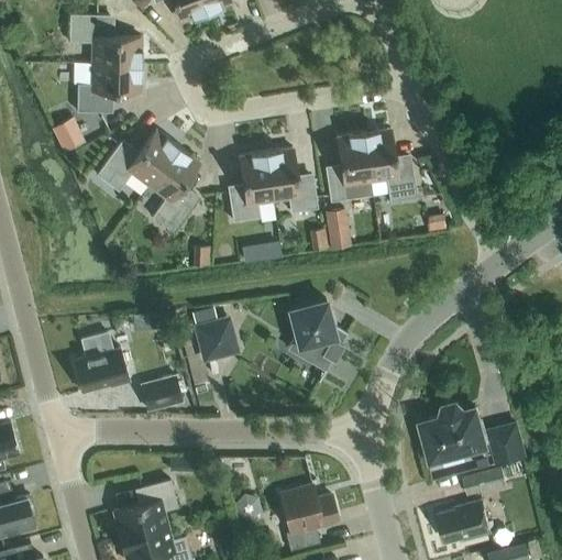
[(141,10),(150,1),(149,0),(134,0),(133,1),(141,10)]
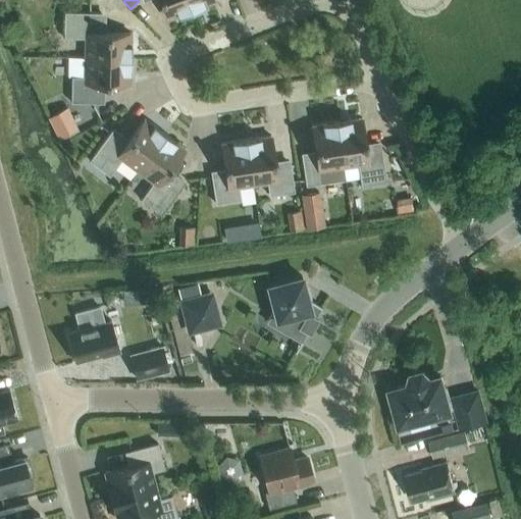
[(192,12),(187,0),(160,0),(168,21),(178,17),(192,12)]
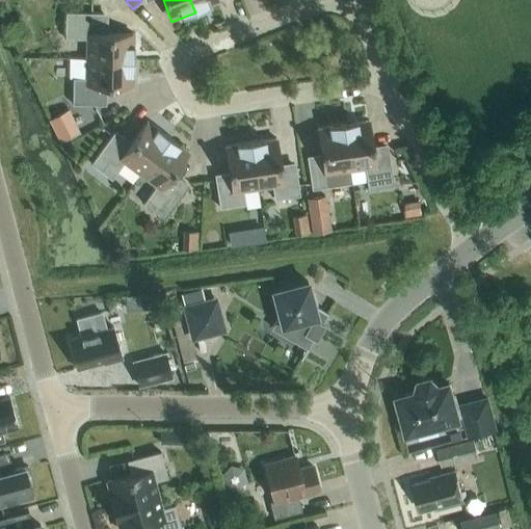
[(190,0),(195,12),(210,7),(210,6),(219,3),(218,0),(190,0)]
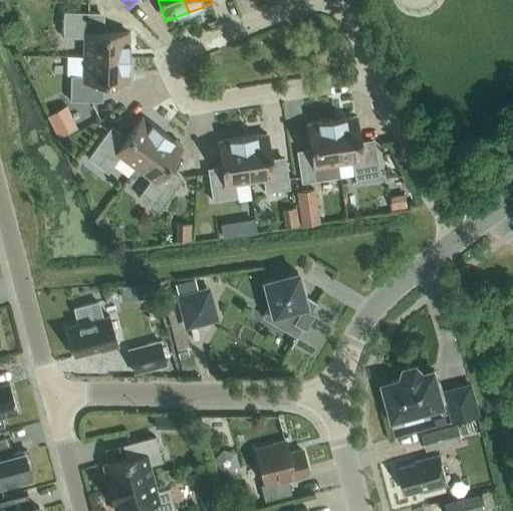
[(83,58),(130,59),(130,44),(130,34),(99,34),(99,14),(64,14),(63,39),(84,39),(83,58)]
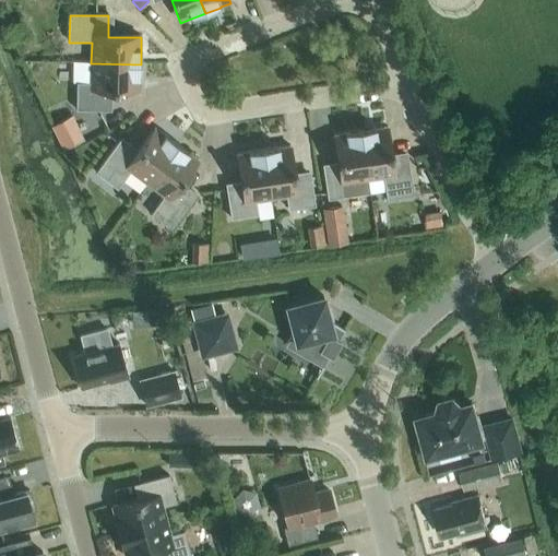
[(141,81),(141,64),(91,63),(91,84),(78,84),(76,111),(107,113),(107,91),(140,92),(140,81),(141,81)]
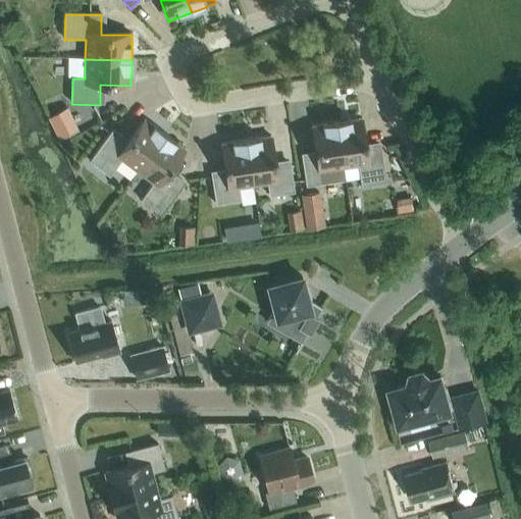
[(68,109),(48,118),(59,141),(79,132),(68,109)]
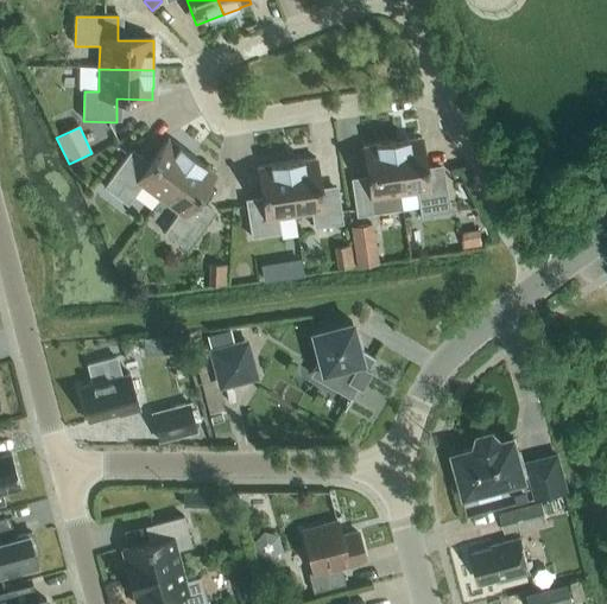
[(410,141),(393,144),(402,197),(417,195),(421,218),(450,214),(444,172),(428,175),(422,140),(410,141)]
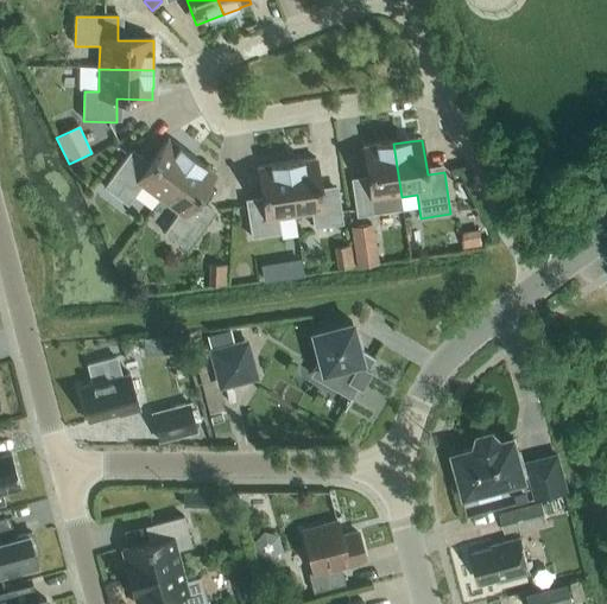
[(143,188),(160,202),(193,158),(179,147),(178,148),(169,141),(147,170),(130,156),(105,189),(128,207),(143,188)]
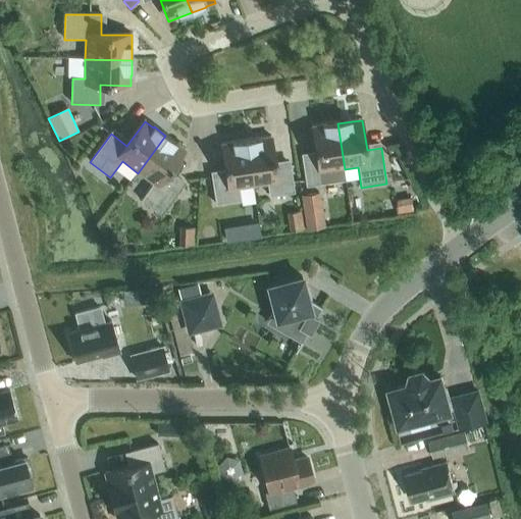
[(302,160),(307,188),(346,182),(345,169),(337,123),(322,125),(322,126),(312,127),(317,158),(302,160)]
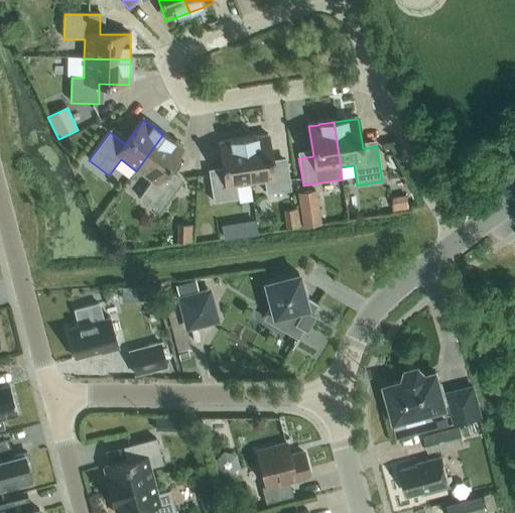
[(175,143),(163,134),(136,171),(152,182),(139,199),(160,214),(181,185),(165,173),(183,149),(175,143)]
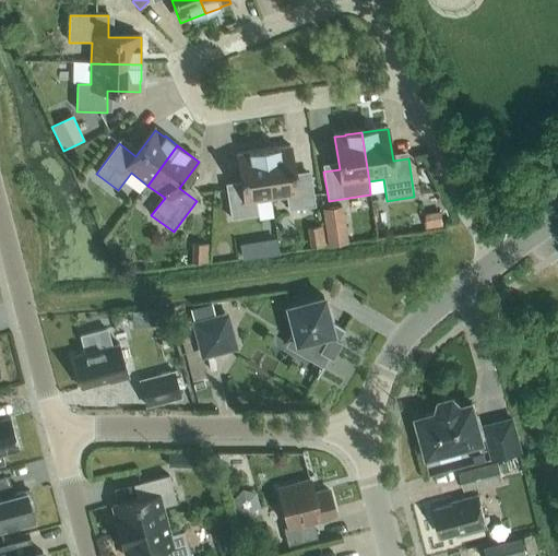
[(280,149),(264,151),(272,201),(287,198),(288,212),(316,208),(311,178),(296,180),(291,148),(280,150),(280,149)]
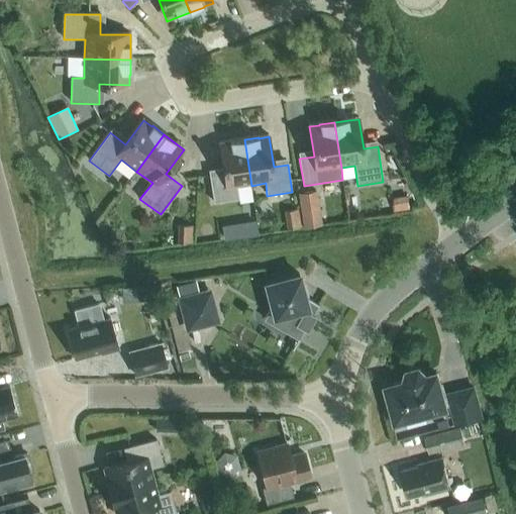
[(237,188),(251,186),(244,139),(229,142),(219,144),(224,174),(210,177),(214,204),(239,200),(237,188)]
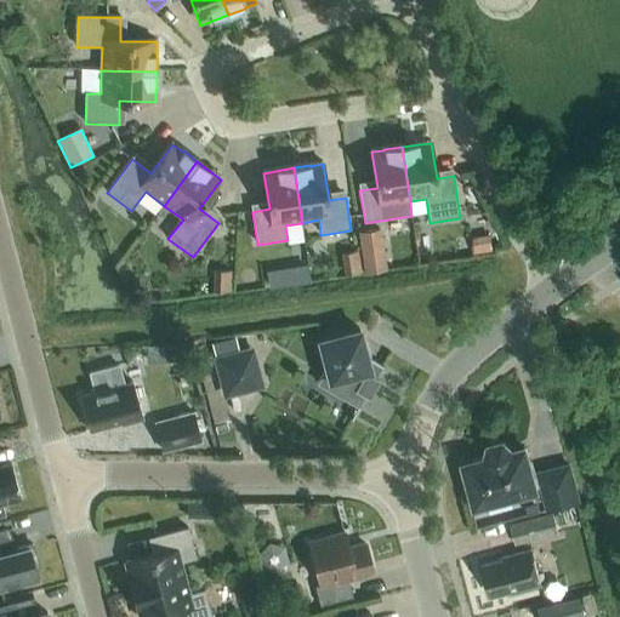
[(381,230),(359,234),(363,260),(385,256),(381,230)]
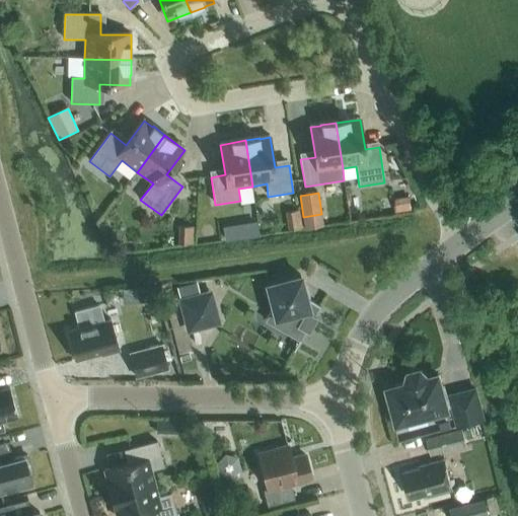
[(286,213),(289,231),(303,228),(300,211),(286,213)]
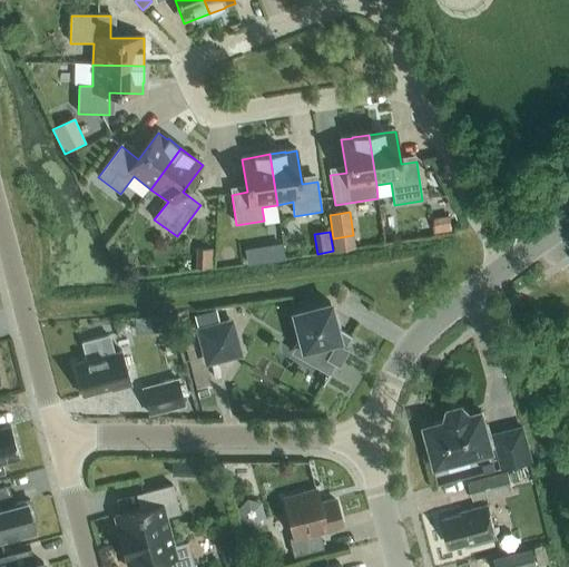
[(345,350),(352,338),(351,338),(337,330),(331,304),(293,314),(300,342),(293,354),(329,374),(322,387),(323,387),(336,364),(340,367),(347,352),(345,350)]
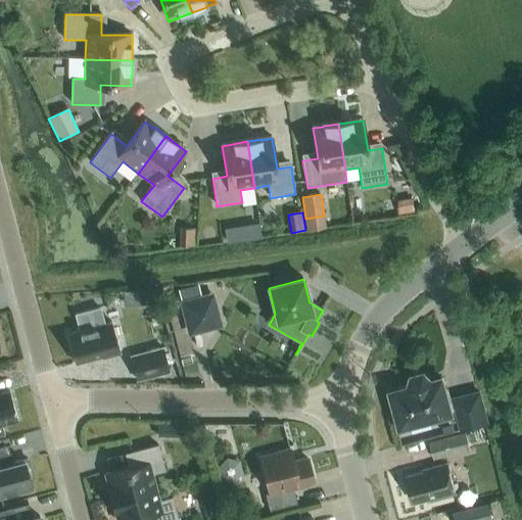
[(125,305),(153,304),(153,290),(124,292),(125,305)]
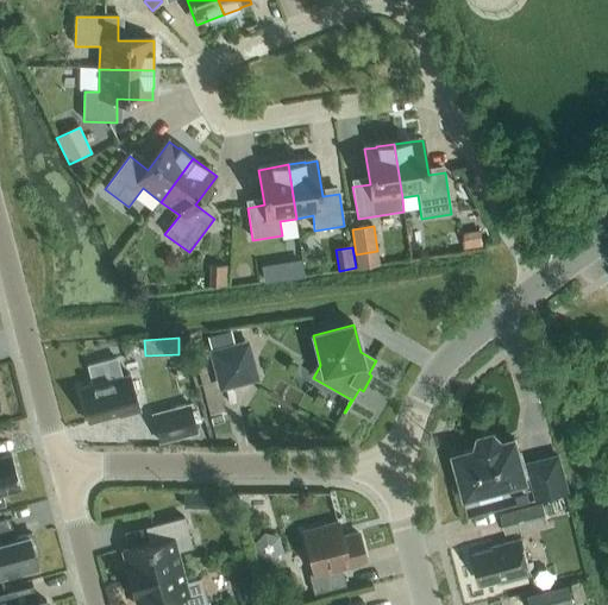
[(221,389),(251,382),(242,346),(212,354),(221,389)]
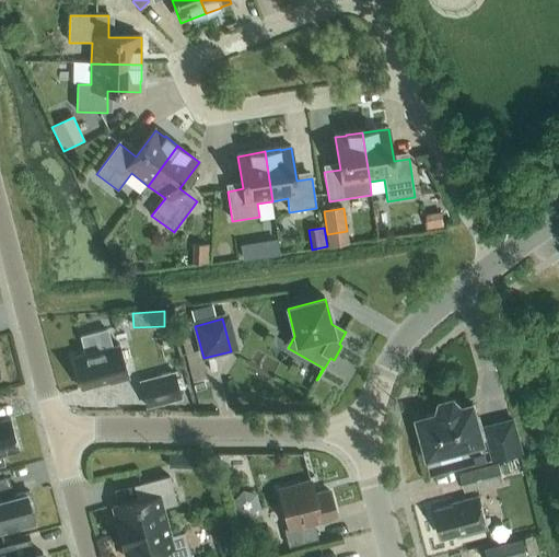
[(73,359),(82,391),(111,383),(111,385),(129,381),(119,347),(73,359)]
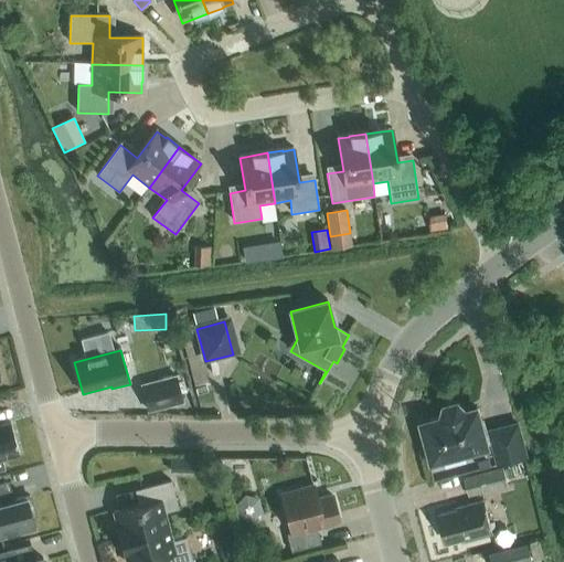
[(145,401),(148,412),(183,403),(178,379),(160,383),(163,395),(145,401)]
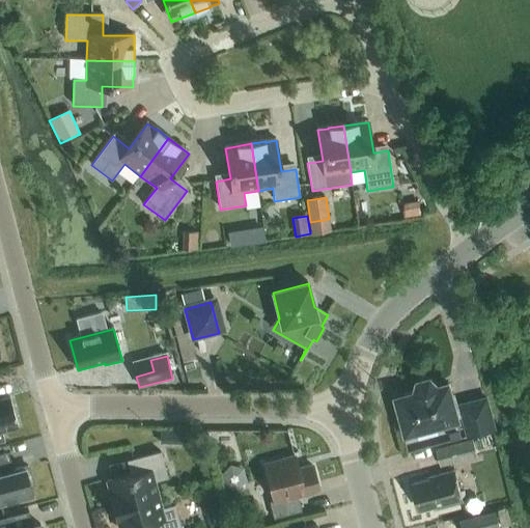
[(470,438),(496,431),(487,399),(455,409),(449,386),(439,389),(430,381),(420,384),(417,394),(398,399),(408,435),(465,419),(470,438)]
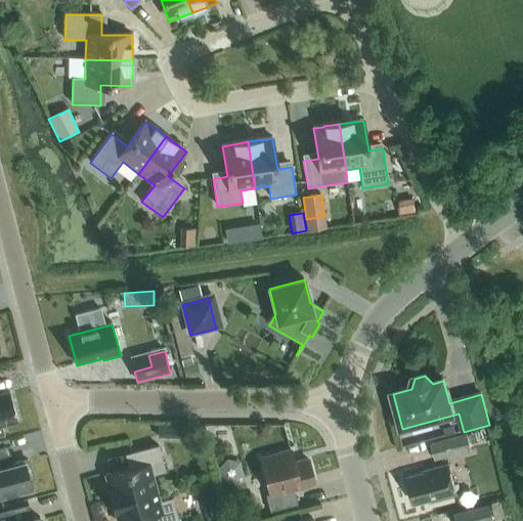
[(17,422),(10,394),(0,397),(0,437),(5,437),(2,427),(17,422)]
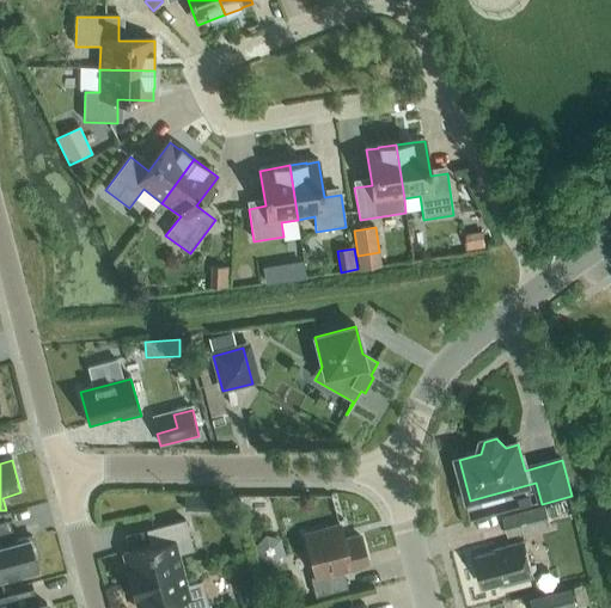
[(545,509),(505,520),(509,539),(551,528),(545,509)]
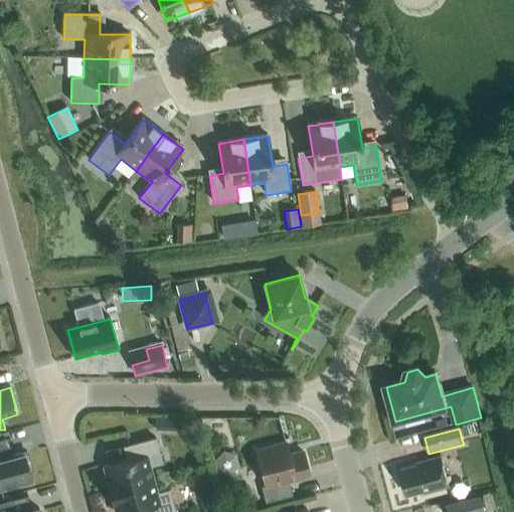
[(110,492),(154,480),(150,467),(162,464),(156,439),(129,446),(133,460),(104,468),(110,492)]
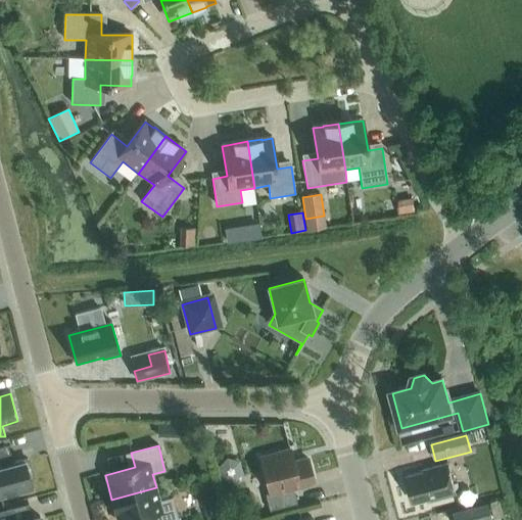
[(0,498),(32,489),(29,479),(33,478),(28,461),(11,466),(7,448),(0,450),(0,498)]
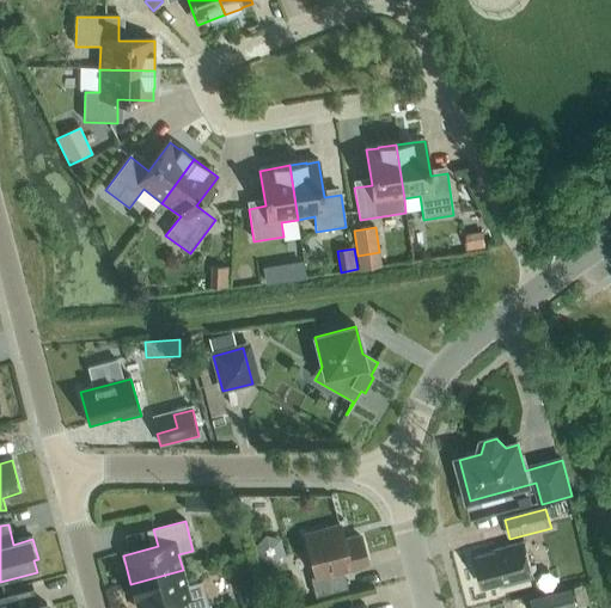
[(316,599),(348,590),(343,572),(367,565),(361,539),(344,544),(340,528),(305,538),(316,578),(311,579),(316,599)]
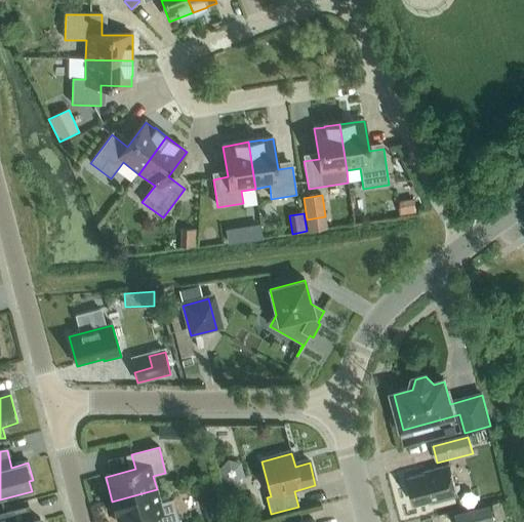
[(245,477),(241,464),(228,459),(217,470),(222,483),(236,487),(245,477)]
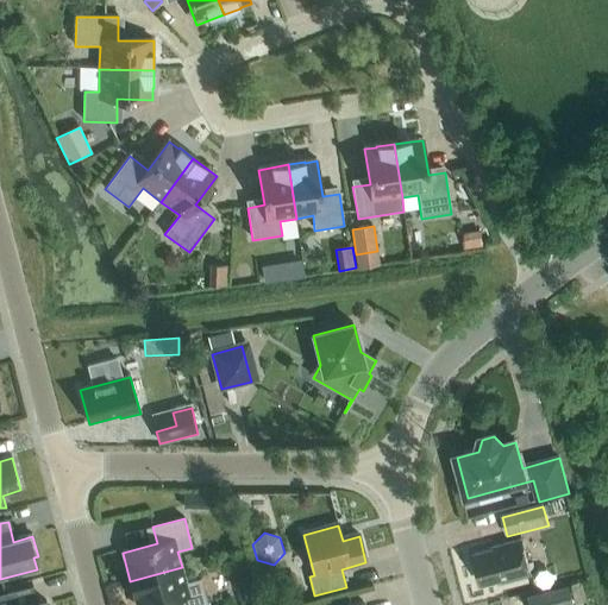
[(503,584),(532,577),(522,542),(494,549),(495,552),(475,556),(483,587),(502,581),(503,584)]
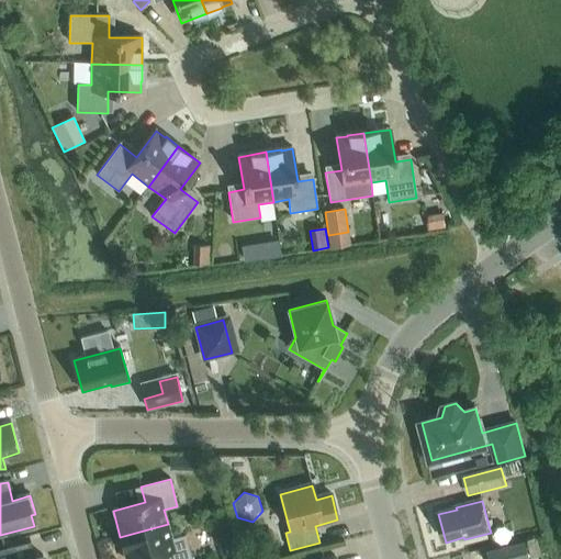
[(171,539),(168,524),(120,537),(125,558),(145,558),(159,555),(159,558),(190,558),(184,536),(171,539)]
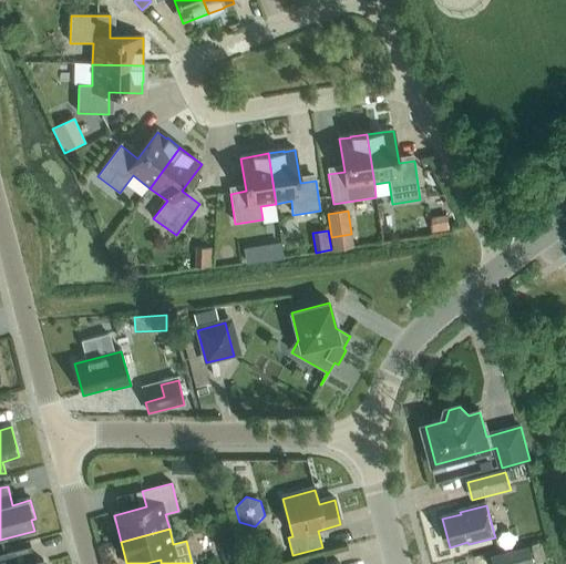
[(43,563),(43,562),(39,563),(34,563),(30,549),(4,555),(6,563),(43,563)]
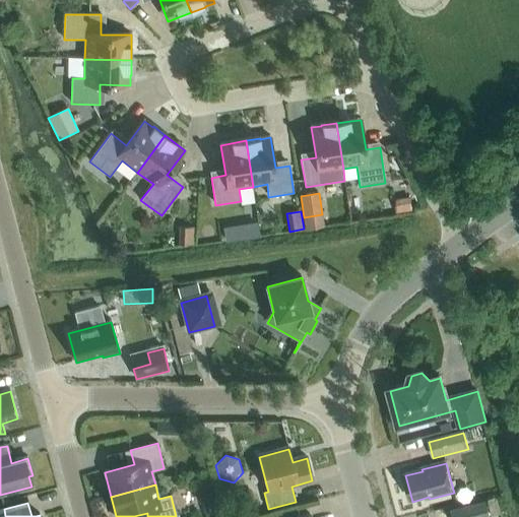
[(487,503),(452,512),(453,516),(490,516),(487,503)]
